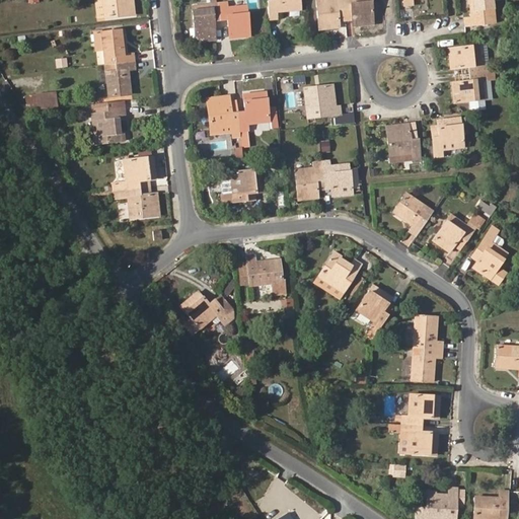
[(104,17),(101,0),(95,0),(97,18),(104,17)]
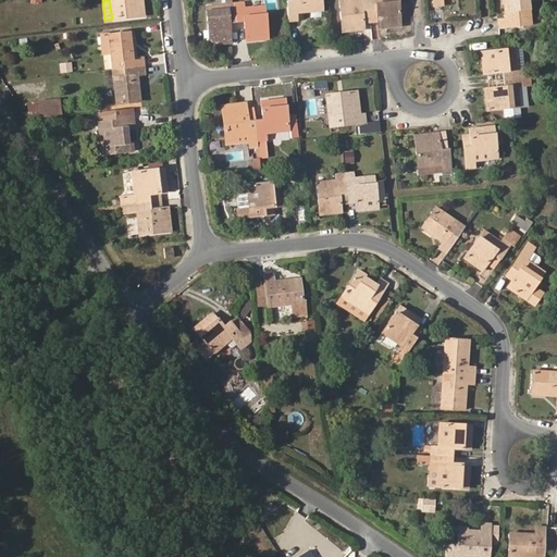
[(145,16),(143,0),(109,0),(112,19),(112,20),(145,16)]
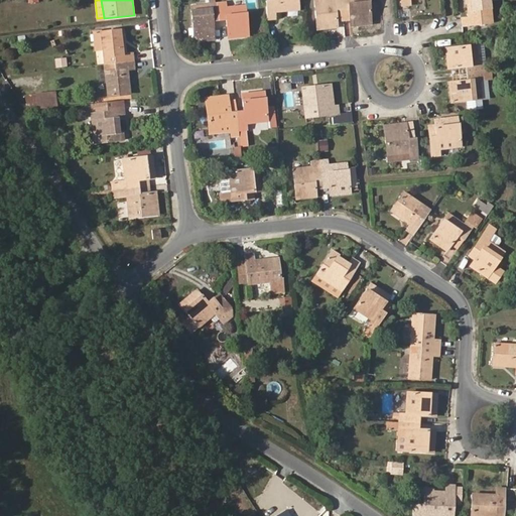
[(275,19),(275,12),(286,11),(286,8),(298,7),(297,0),(272,0),(273,0),(265,1),(267,19),(275,19)]
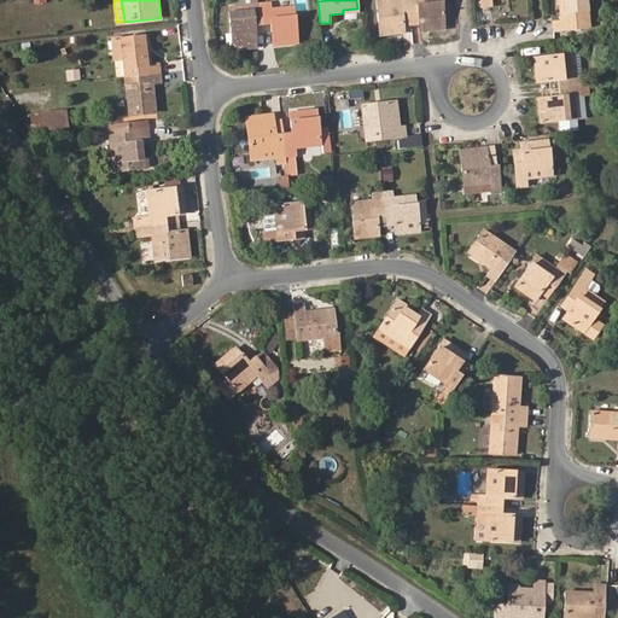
[(403,24),(402,12),(410,11),(408,0),(377,0),(380,35),(404,33),(403,24)]
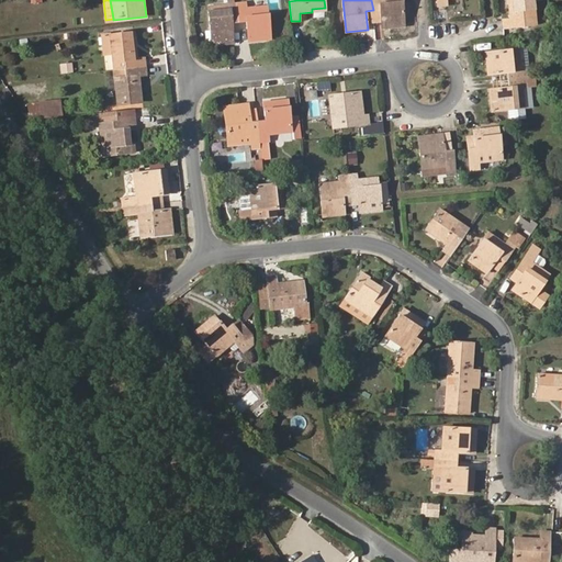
[(404,26),(402,1),(392,2),(392,0),(371,0),(373,10),(380,10),(381,21),(382,29),(404,26)]
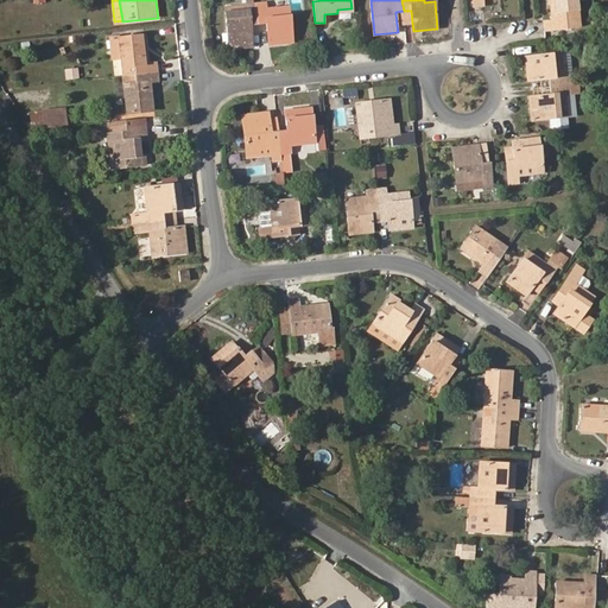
[(580,27),(576,0),(553,0),(555,6),(551,7),(552,20),(543,21),(544,31),(580,27)]
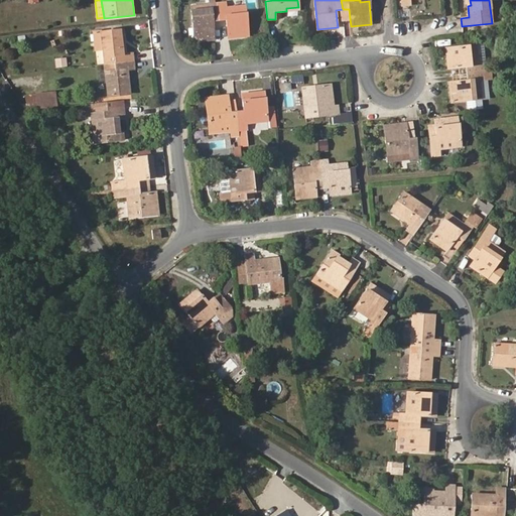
[(248,35),(245,5),(226,8),(226,2),(218,3),(220,20),(226,20),(228,37),(248,35)]
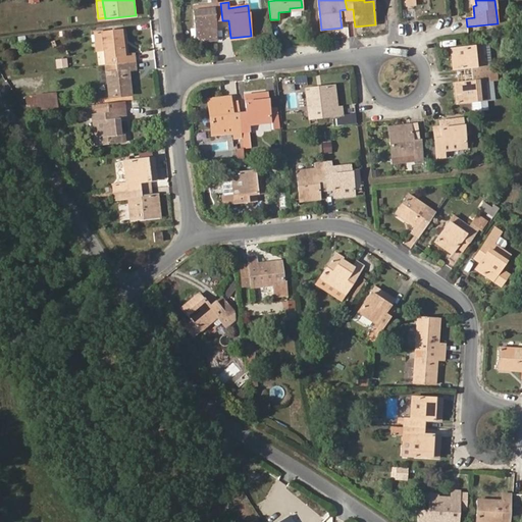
[(217,40),(215,21),(222,20),(220,3),(217,4),(212,4),(212,9),(194,11),(197,42),(217,40)]
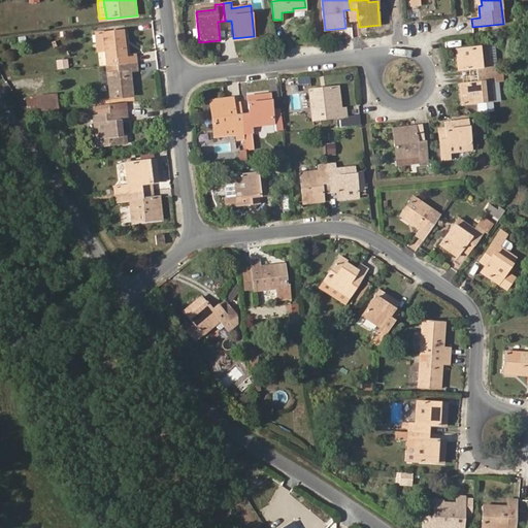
[(137,63),(136,55),(129,55),(128,43),(125,44),(123,31),(102,33),(104,51),(106,66),(107,66),(137,63)]
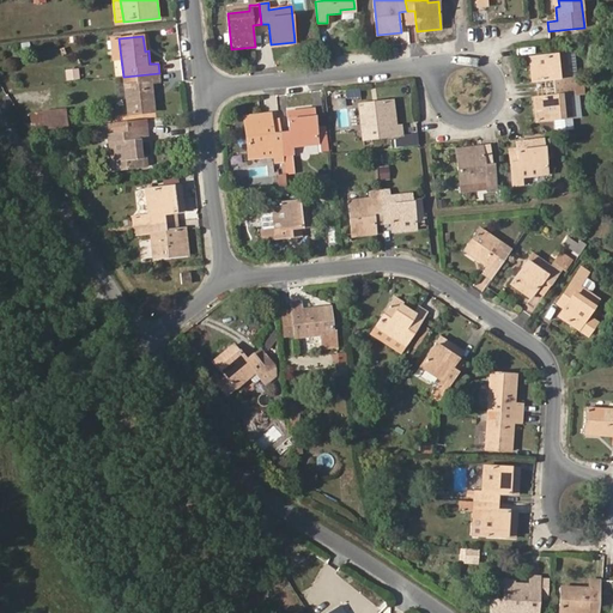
[(119,38),(119,37),(111,38),(113,60),(121,59),(119,38)]
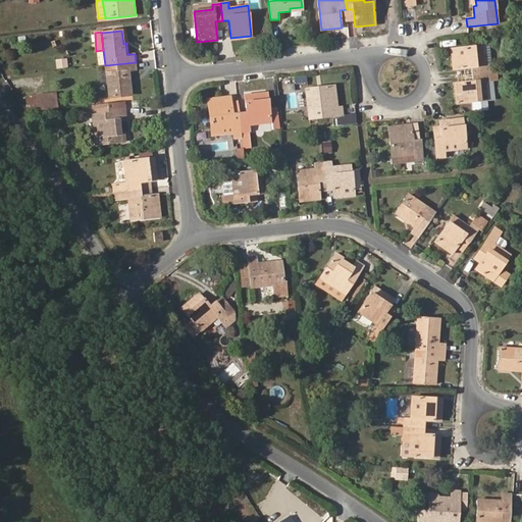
[(491,65),(488,45),(481,46),(483,66),(491,65)]
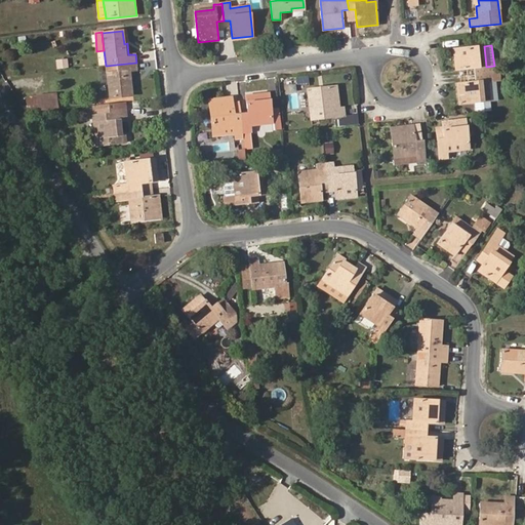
[(486,67),(484,46),(453,49),(455,70),(474,68),(475,75),(499,73),(499,65),(494,66),(486,67)]
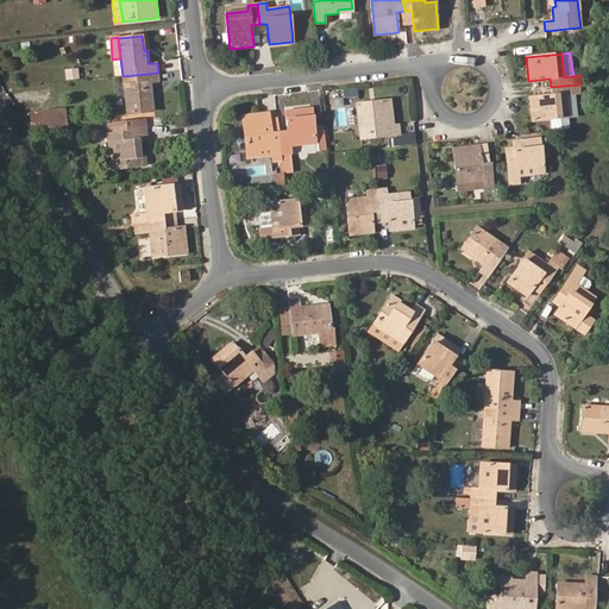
[(79,79),(77,69),(66,70),(67,80),(79,79)]
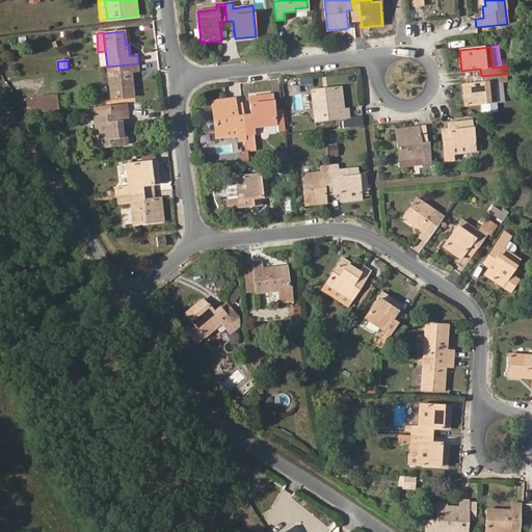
[(133,83),(132,72),(138,71),(138,63),(108,67),(111,100),(131,98),(130,84),(133,83)]
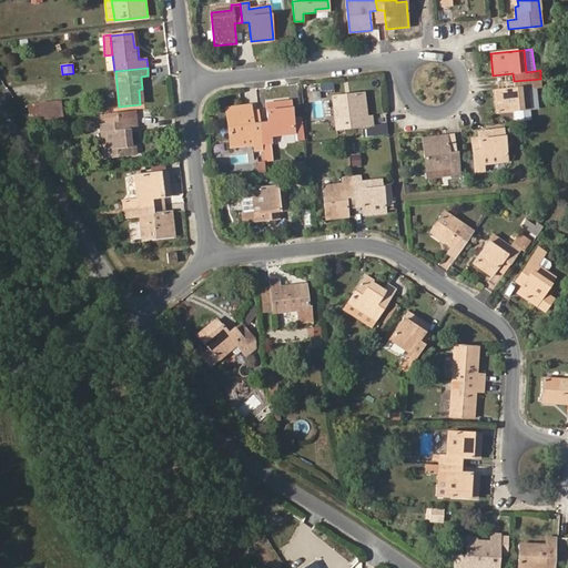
[(530,109),(528,88),(536,88),(541,87),(540,79),(514,81),(514,89),(494,91),(496,113),(514,111),(515,122),(531,120),(530,109)]
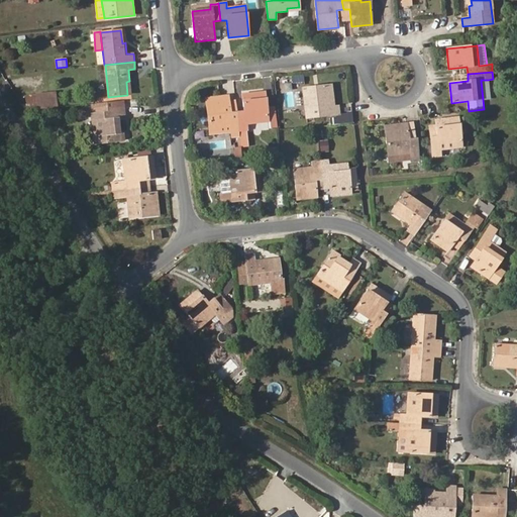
[(490,98),(488,80),(481,80),(483,99),(490,98)]
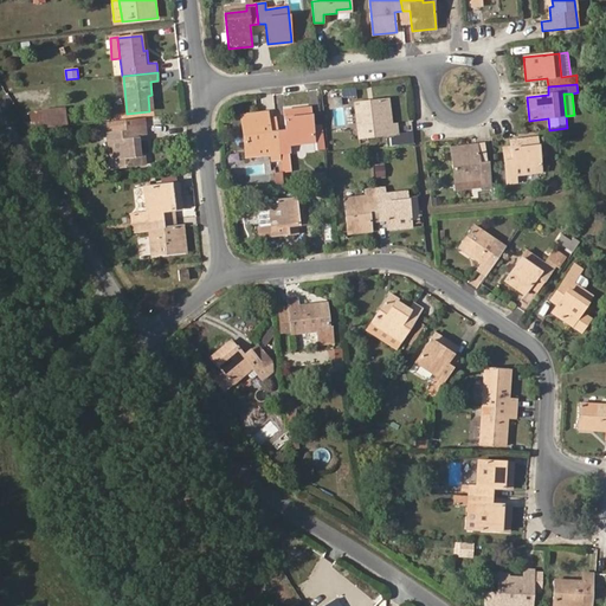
[(398,134),(397,124),(392,126),(388,126),(386,110),(389,110),(388,100),(354,103),(359,137),(398,134)]
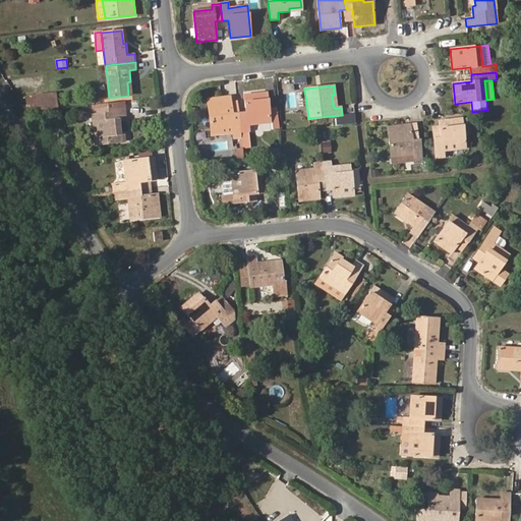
[(296,107),(295,92),(286,93),(288,108),(296,107)]
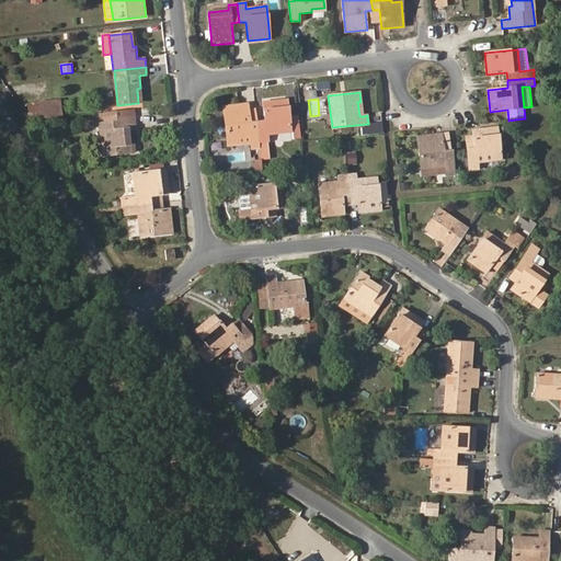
[(290,132),(287,102),(277,103),(276,101),(263,102),(265,122),(258,122),(260,141),(266,141),(267,141),(267,134),(290,132)]
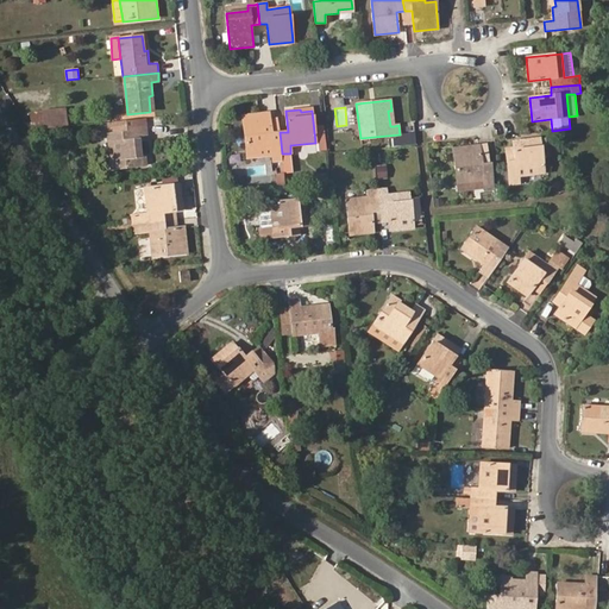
[(67,127),(64,111),(44,112),(46,130),(67,127)]
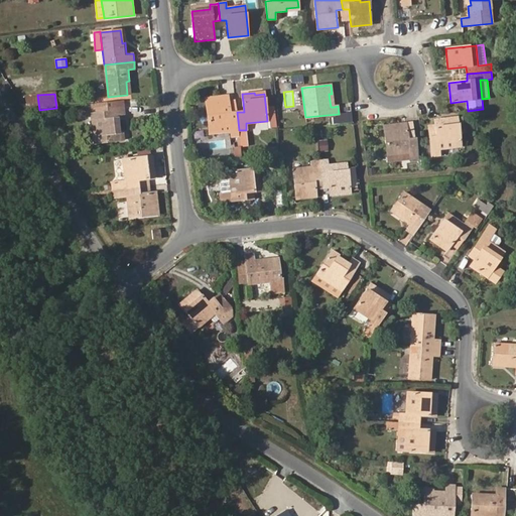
[(39,110),(37,95),(20,97),(21,104),(26,112),(39,110)]
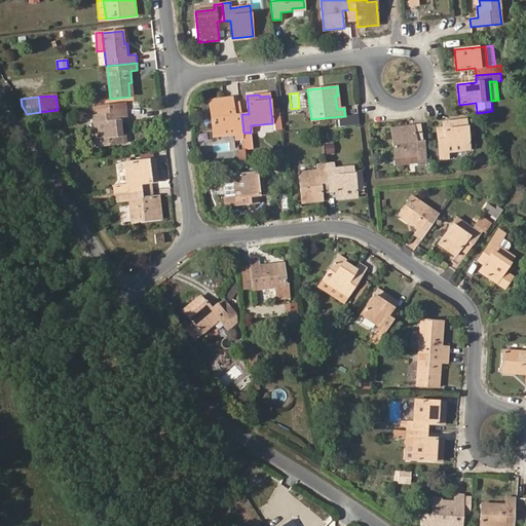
[(243,133),(241,114),(234,115),(232,104),(232,98),(219,99),(219,102),(210,102),(213,129),(222,128),(222,135),(235,134),(236,139),(240,139),(243,138),(243,133)]
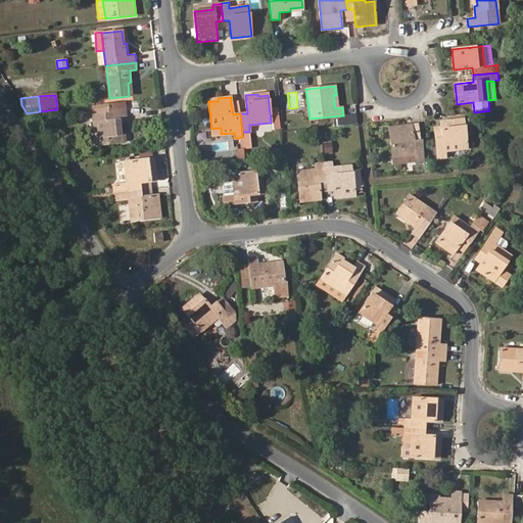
[(121,134),(120,121),(127,120),(125,101),(92,105),(94,115),(92,115),(95,145),(126,142),(125,134),(121,134)]
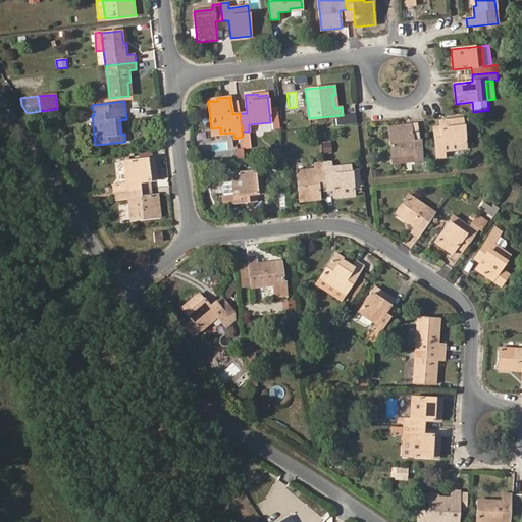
[(240,113),(238,102),(230,103),(232,114),(240,113)]
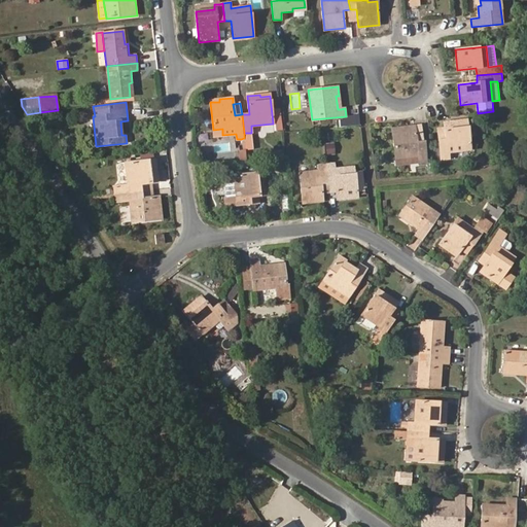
[(470,149),(466,119),(444,123),(445,129),(446,139),(438,140),(441,160),(449,159),(449,152),(470,149)]
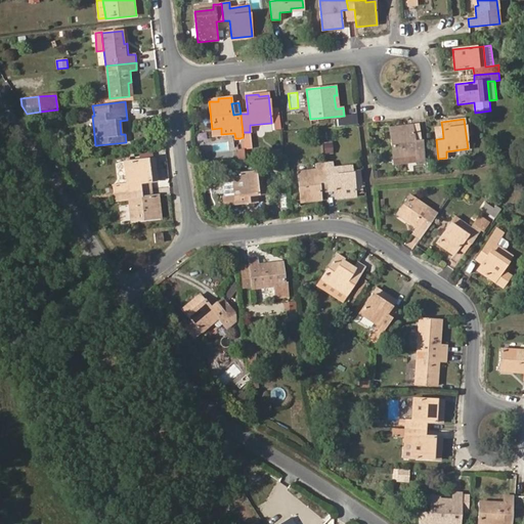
[(424,161),(422,141),(415,142),(411,125),(399,127),(399,129),(390,130),(393,158),(416,155),(417,161),(424,161)]
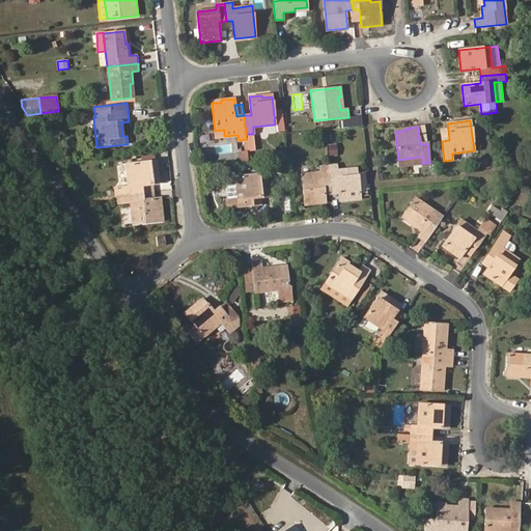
[(449,140),(448,130),(441,131),(442,141),(449,140)]
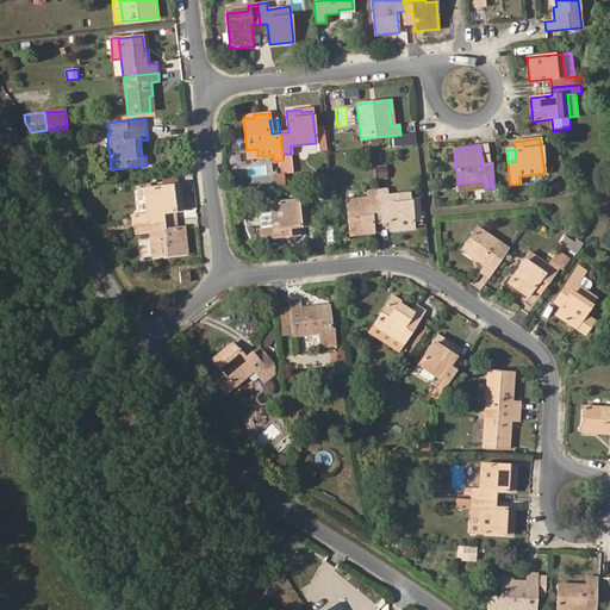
[(292,172),(290,154),(282,154),(282,160),(285,173),(292,172)]
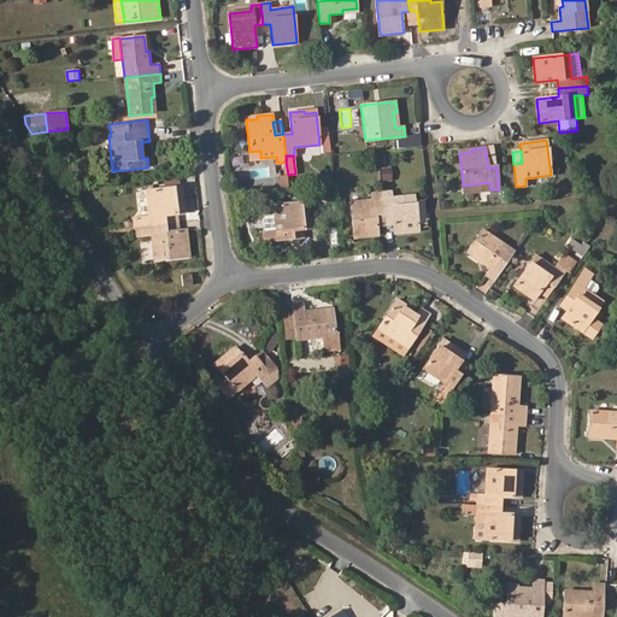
[(184,213),(183,198),(181,198),(180,187),(146,191),(150,216),(133,218),(133,221),(134,227),(165,224),(165,216),(176,215),(184,213)]
